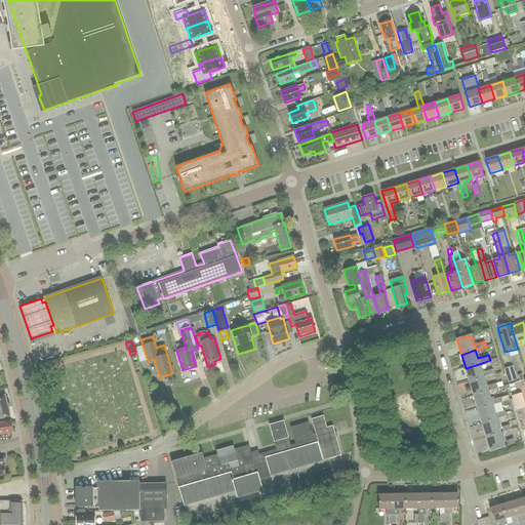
[(492,369),(482,372),(479,364),(466,368),(470,381),(483,377),(494,374),(492,369)]
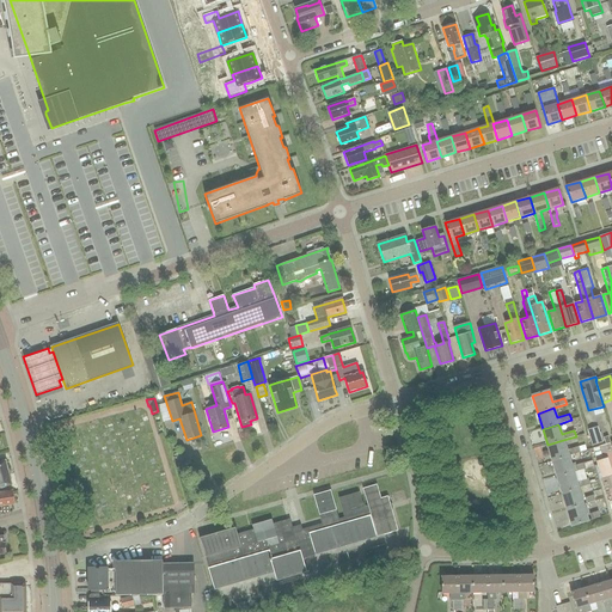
[(604,442),(598,426),(587,429),(593,446),(604,442)]
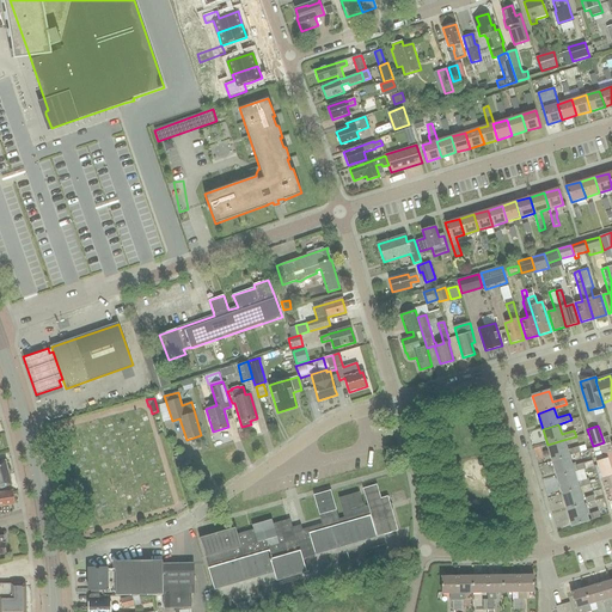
[(581,452),(579,447),(567,451),(563,440),(548,445),(552,461),(569,457),(568,456),(581,452)]
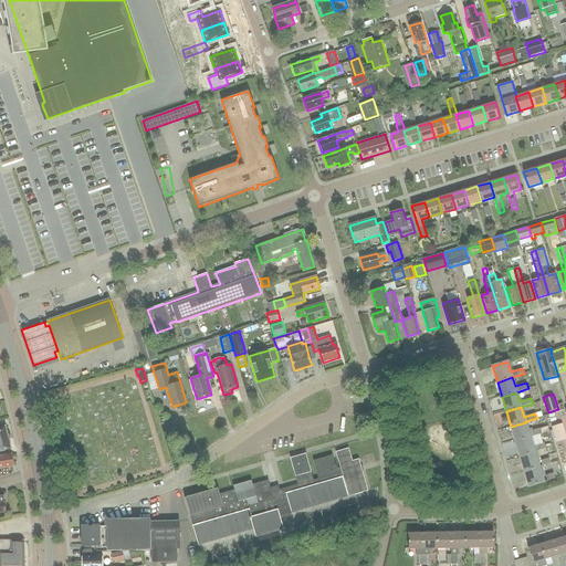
[(542,433),(541,429),(540,428),(533,430),(532,428),(528,430),(526,422),(511,427),(515,441),(531,437),(542,433)]
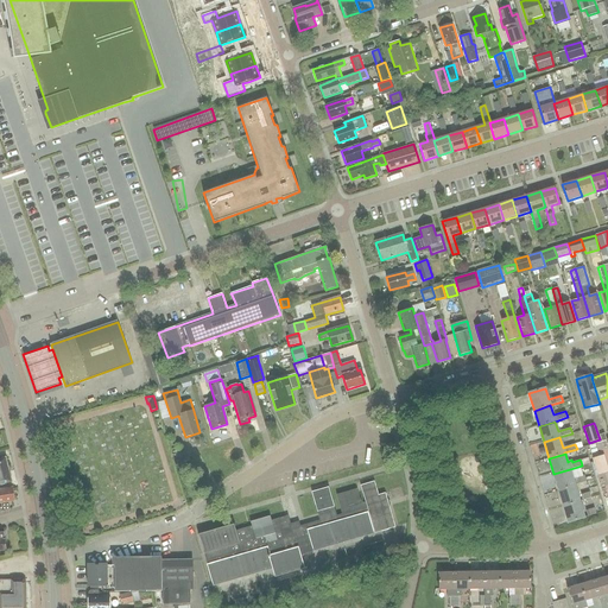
[(607,473),(607,468),(605,455),(593,458),(597,476),(607,473)]
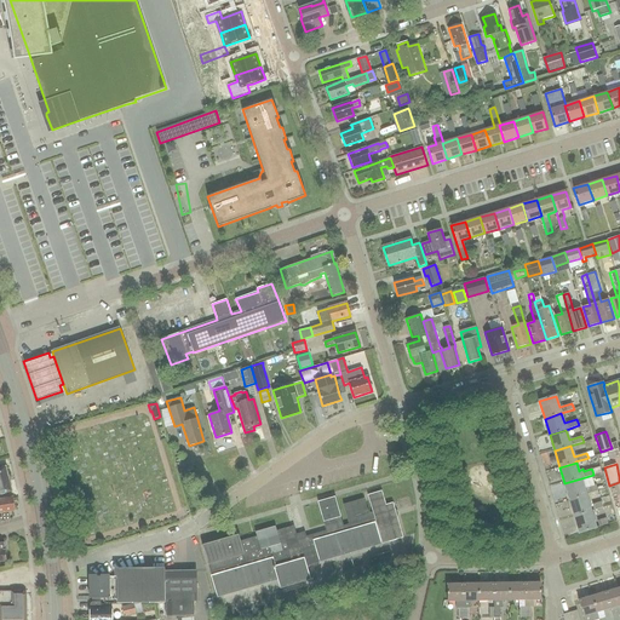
[(0,494),(12,492),(9,477),(0,480),(0,494)]
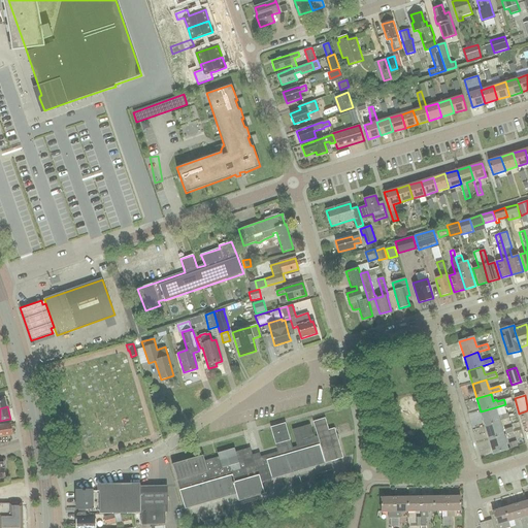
[(507,413),(497,416),(495,407),(481,411),(485,426),(499,421),(509,418),(507,413)]
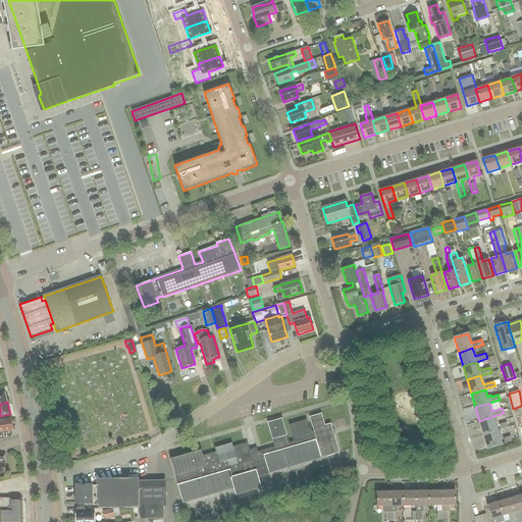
[(498,430),(493,416),(479,421),(483,434),(498,430)]
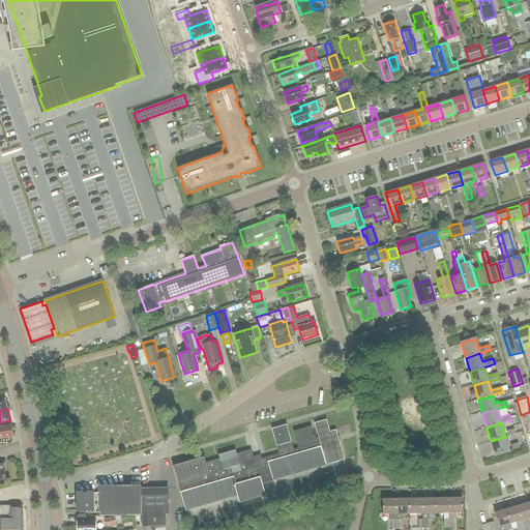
[(0,438),(13,437),(11,424),(0,427),(0,438)]
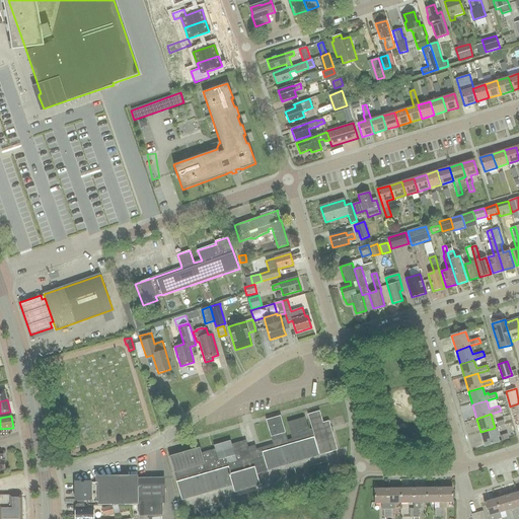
[(485,446),(499,442),(495,428),(480,432),(485,446)]
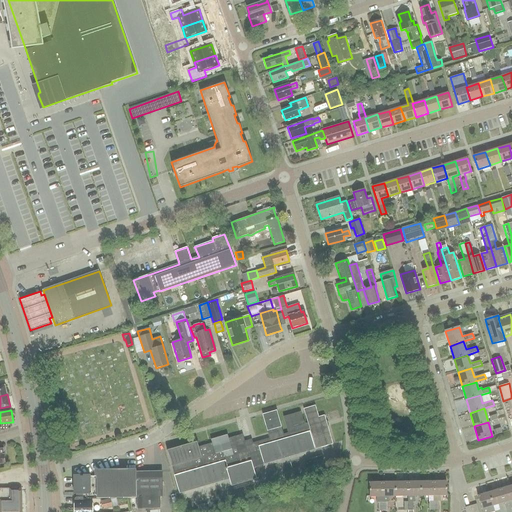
[(306,461),(294,464),(300,485),(312,482),(306,461)]
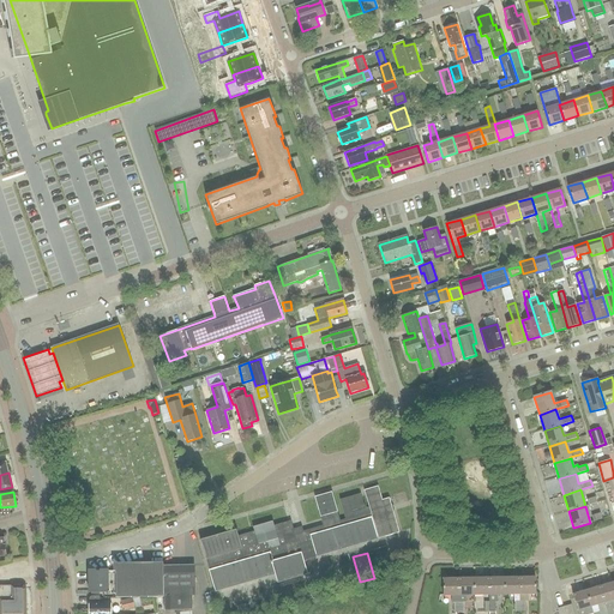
[(353,557),(338,561),(345,585),(360,582),(353,557)]
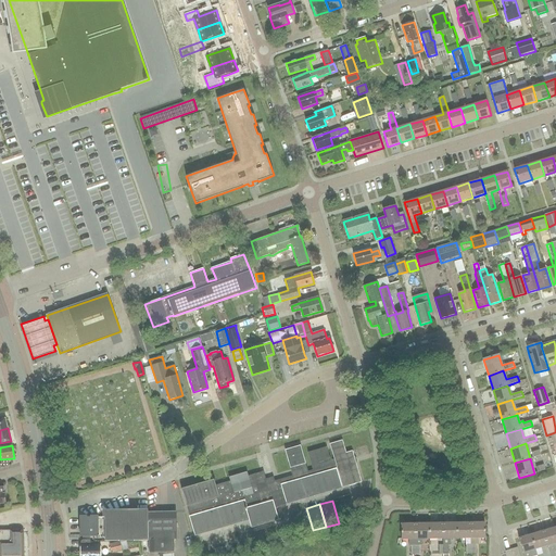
[(306,508),(293,512),(300,534),(313,530),(306,508)]
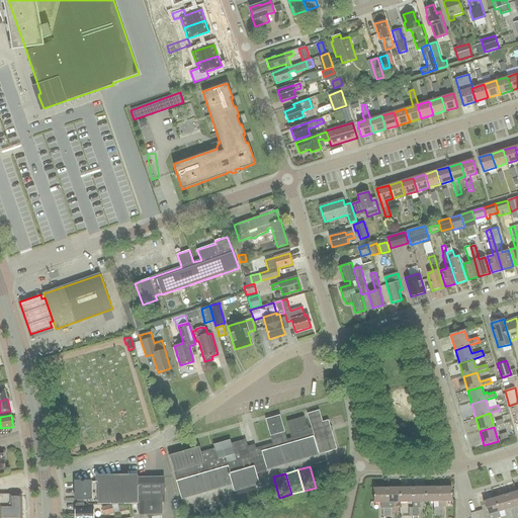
[(91,481),(75,481),(75,500),(87,500),(87,504),(139,503),(139,515),(163,515),(163,503),(165,504),(164,477),(138,478),(138,476),(97,477),(97,482),(91,482),(91,481)]
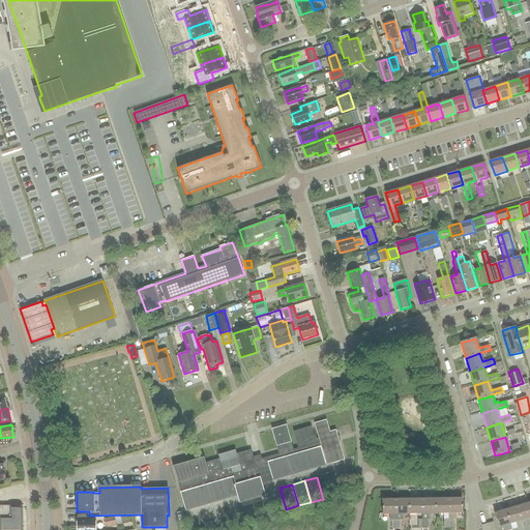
[(280,488),(267,491),(273,512),(286,509),(280,488)]
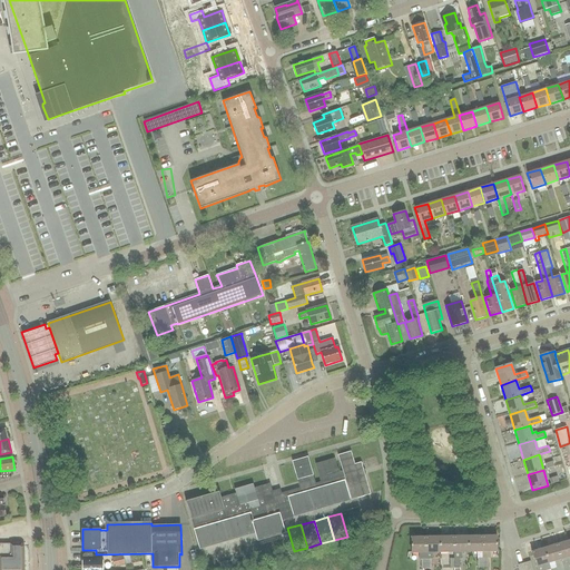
[(469,537),(469,551),(478,551),(483,551),(483,536),(469,537)]
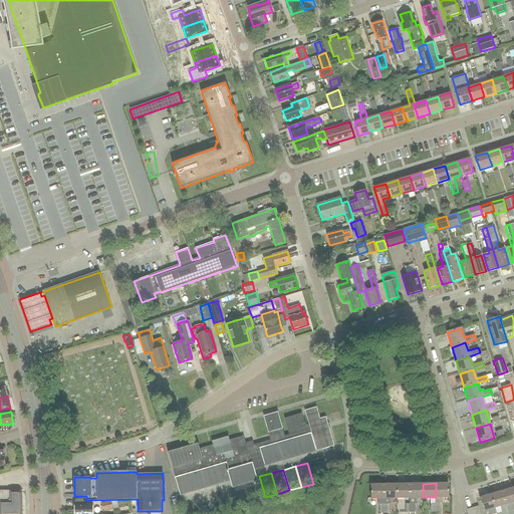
[(449,497),(448,483),(436,483),(436,497),(449,497)]
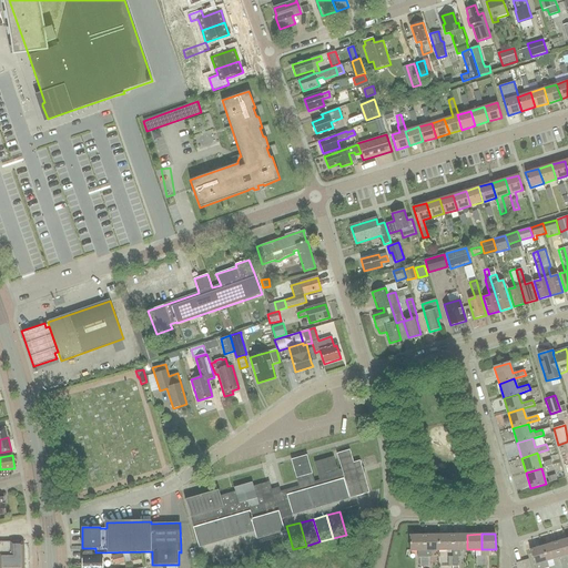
[(425,567),(424,535),(409,535),(409,550),(417,550),(417,558),(419,558),(421,567),(425,567)]
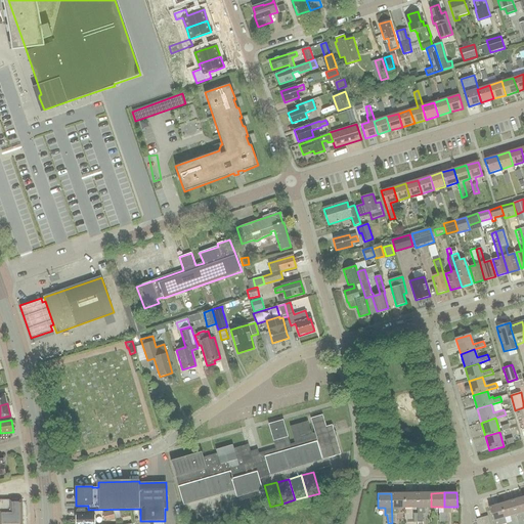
[(398,514),(398,508),(404,508),(404,493),(391,493),(392,523),(396,523),(396,514),(398,514)]
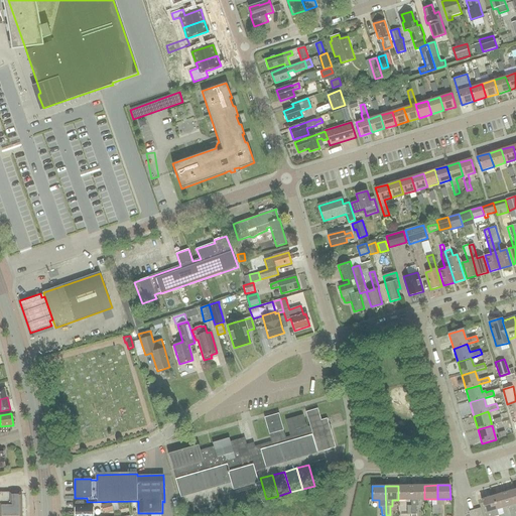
[(411,500),(411,486),(398,486),(398,500),(411,500)]
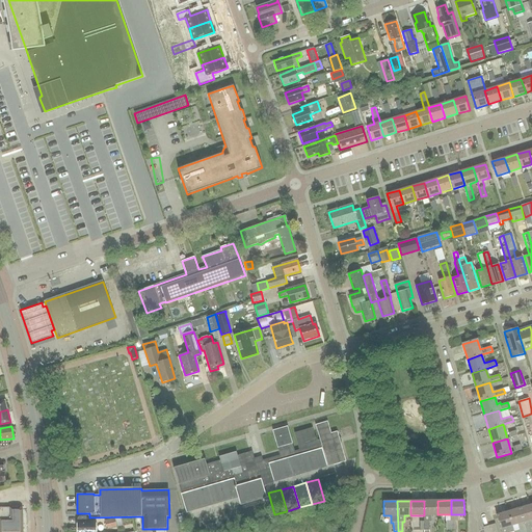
[(431,522),(431,515),(437,514),(437,501),(424,501),(424,515),(424,522),(424,531),(429,531),(430,530),(429,530),(428,522),(431,522)]
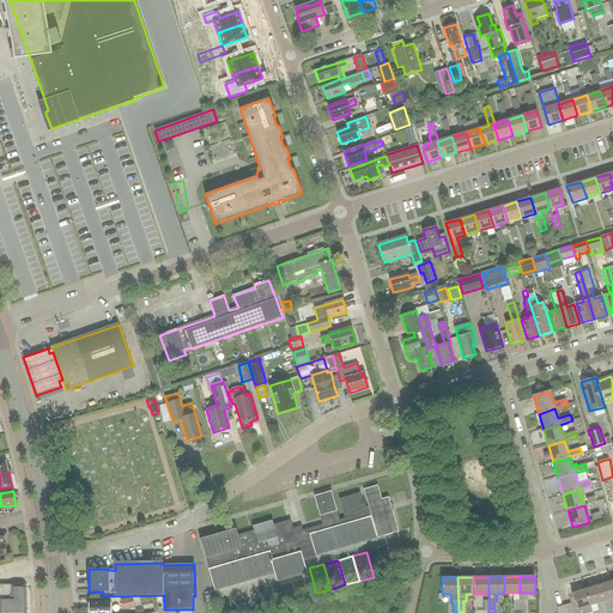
[(612,608),(612,586),(612,582),(599,586),(606,612),(612,612),(611,610),(612,608)]
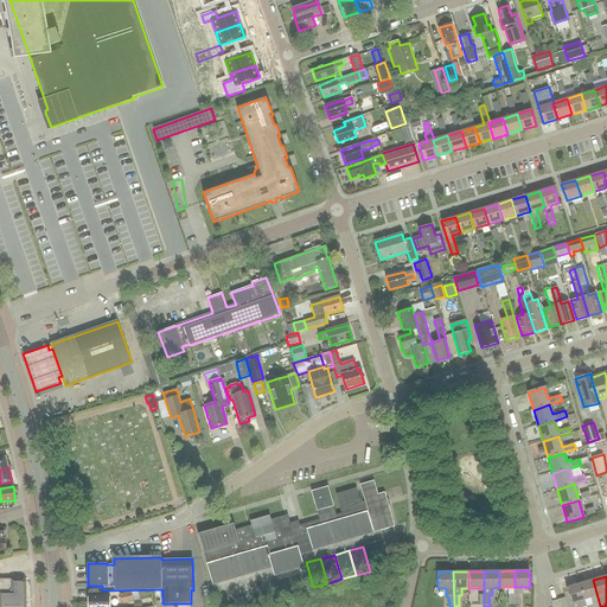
[(248,577),(228,583),(231,596),(251,590),(248,577)]
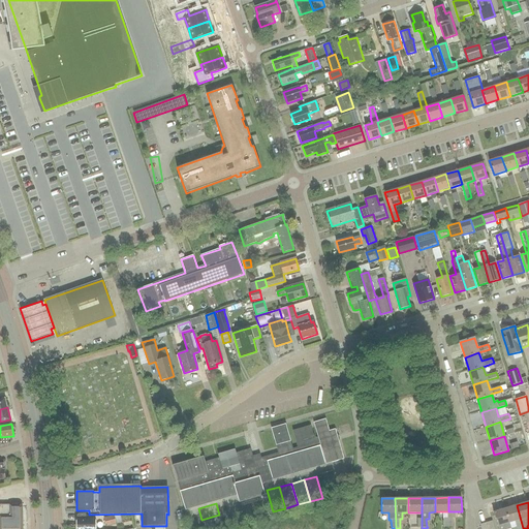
[(23,528),(23,506),(21,504),(0,504),(0,528),(23,528)]
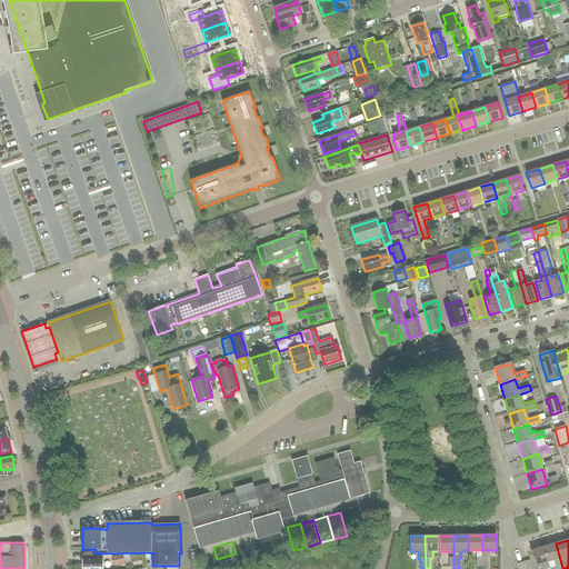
[(562,568),(556,543),(543,547),(548,562),(548,561),(556,559),(558,568),(562,568)]
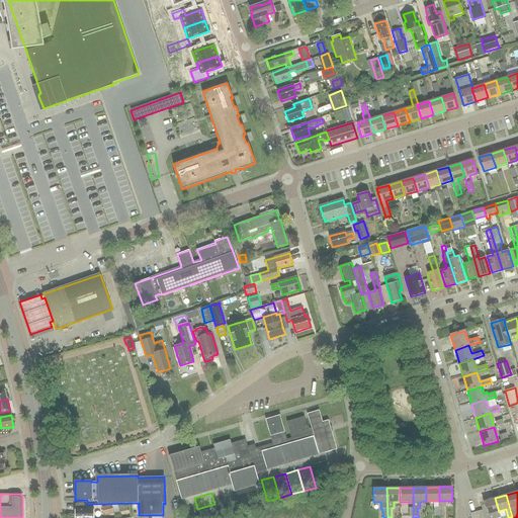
[(499,517),(501,517),(499,511),(499,512),(495,498),(483,502),(488,517),(499,517)]
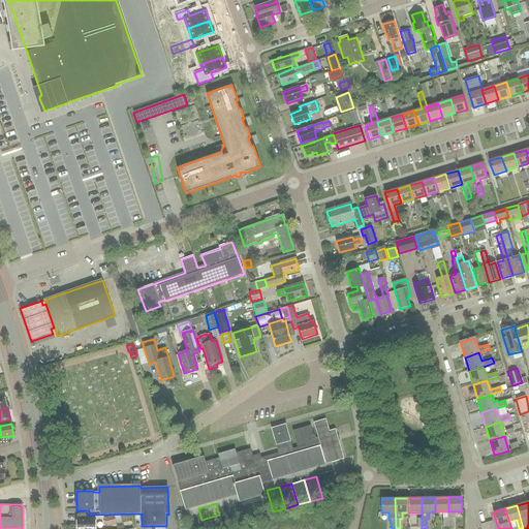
[(76,528),(96,528),(96,519),(88,519),(88,516),(86,516),(86,515),(79,515),(78,516),(78,519),(76,519),(76,528)]
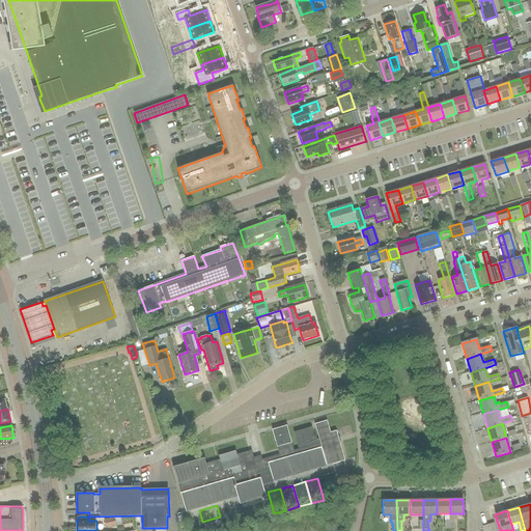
[(220,516),(202,522),(205,530),(211,530),(223,528),(220,516)]
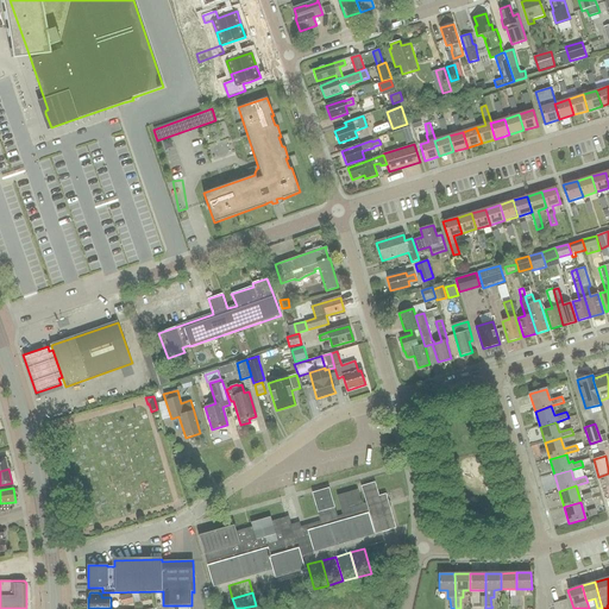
[(133,603),(131,594),(120,596),(123,607),(133,603)]
